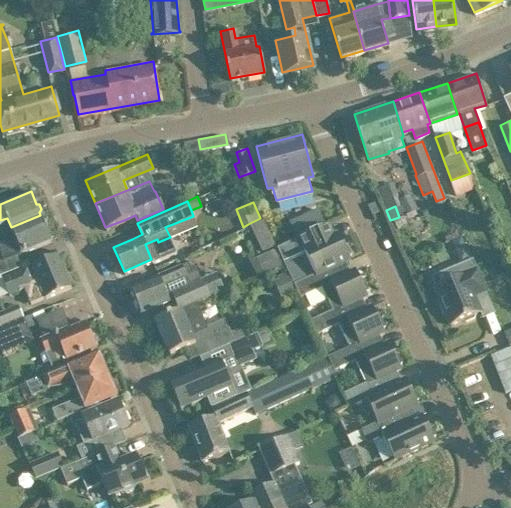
[(317,207),(306,212),(313,226),(324,221),(317,207)]
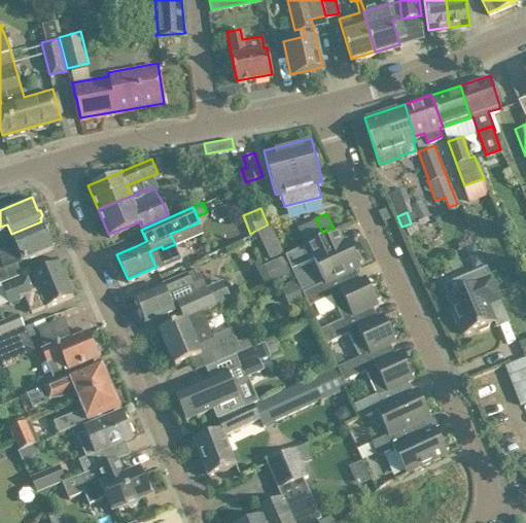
[(0,282),(1,282),(23,272),(18,260),(51,246),(46,233),(48,231),(46,225),(43,224),(41,221),(11,234),(15,245),(0,251),(0,282)]
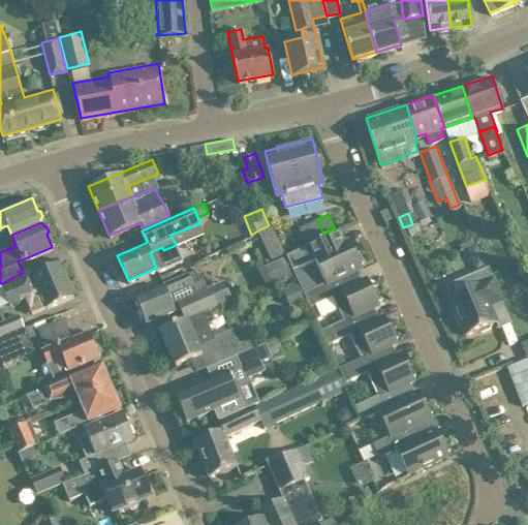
[(269,225),(256,232),(268,255),(280,249),(269,225)]
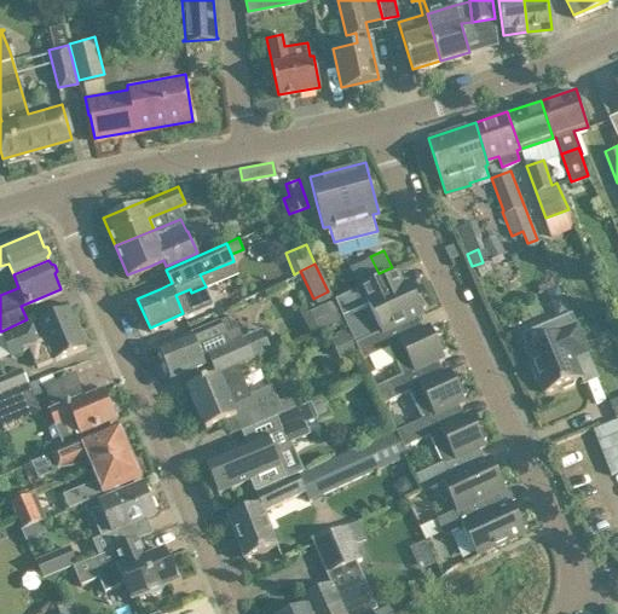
[(368,301),(381,329),(416,313),(416,314),(423,311),(421,306),(425,305),(419,294),(416,295),(409,281),(403,283),(396,268),(390,271),(362,284),(334,296),(342,313),(368,301)]
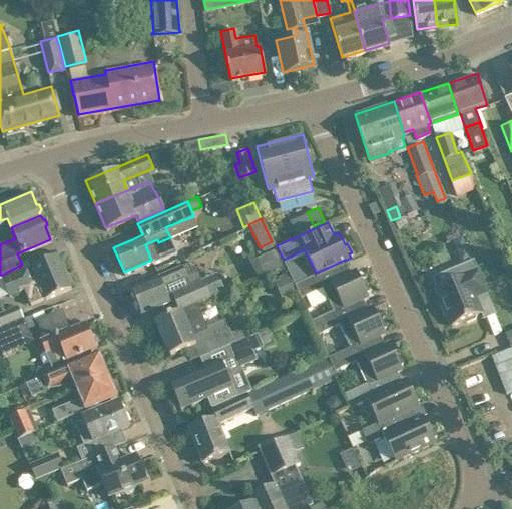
[(283,263),(275,247),(257,257),(264,272),(283,263)]
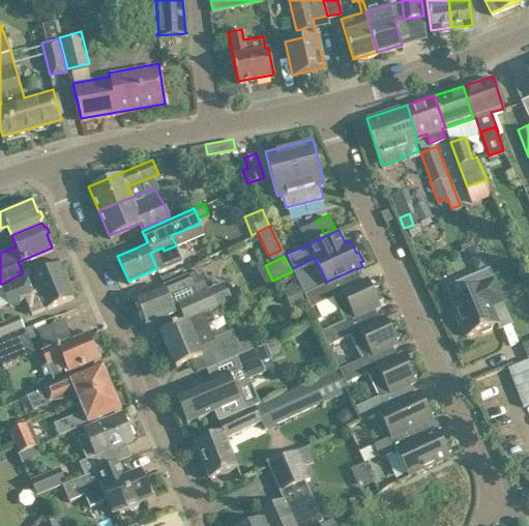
[(27,274),(2,286),(9,303),(25,297),(31,314),(74,296),(59,261),(39,269),(31,273),(35,281),(31,283),(27,274)]
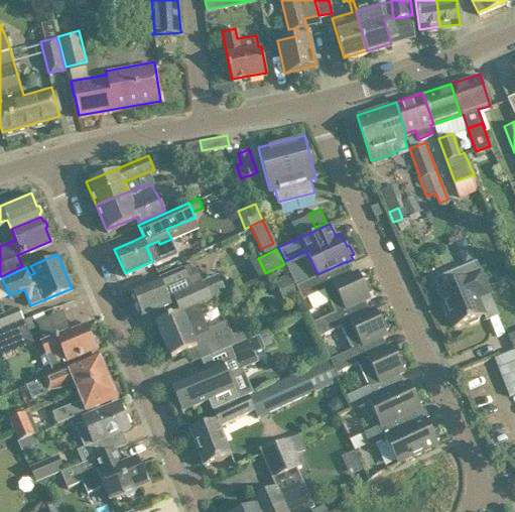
[(437,288),(442,299),(441,304),(445,312),(448,314),(454,326),(464,321),(469,322),(477,318),(479,314),(483,312),(476,296),(489,290),(476,259),(447,271),(453,282),(437,288)]
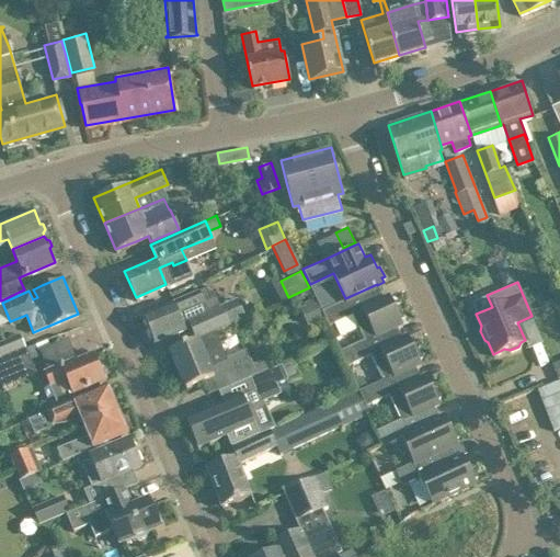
[(223,306),(220,306),(212,284),(171,300),(172,302),(143,314),(153,341),(191,326),(195,338),(229,324),(223,306)]
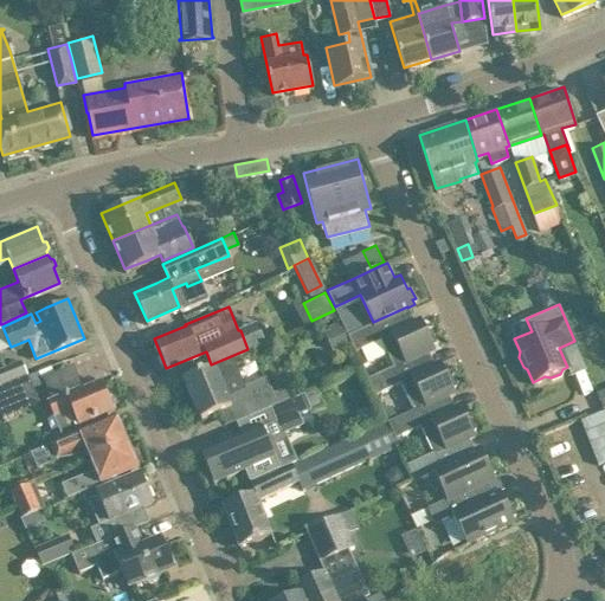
[(380,337),(392,364),(393,366),(427,349),(427,350),(435,347),(432,343),(435,342),(430,330),(427,331),(420,317),(413,320),(407,308),(407,307),(373,322),(347,334),(354,349),(360,363),(368,361),(362,346),(380,337)]
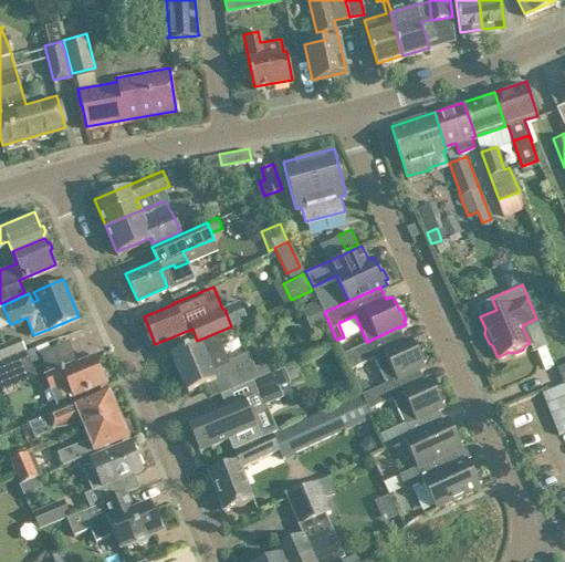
[(302,310),(310,326),(326,319),(316,299),(307,303),(309,305),(302,310)]
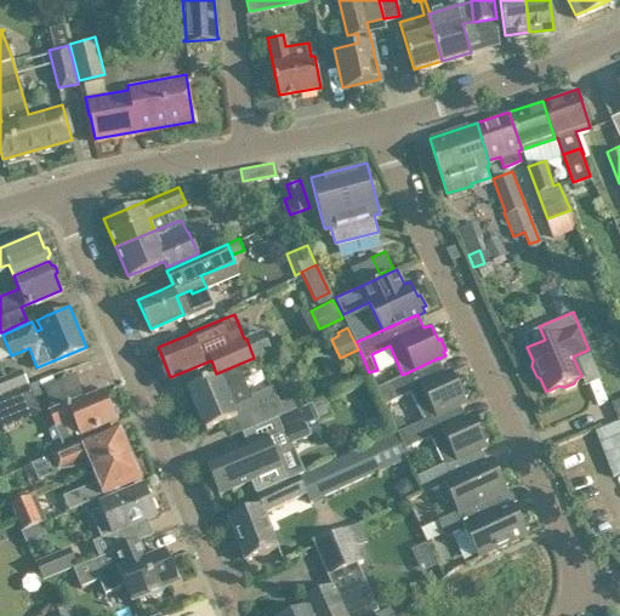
[(522,349),(512,353),(516,360),(525,357),(522,349)]
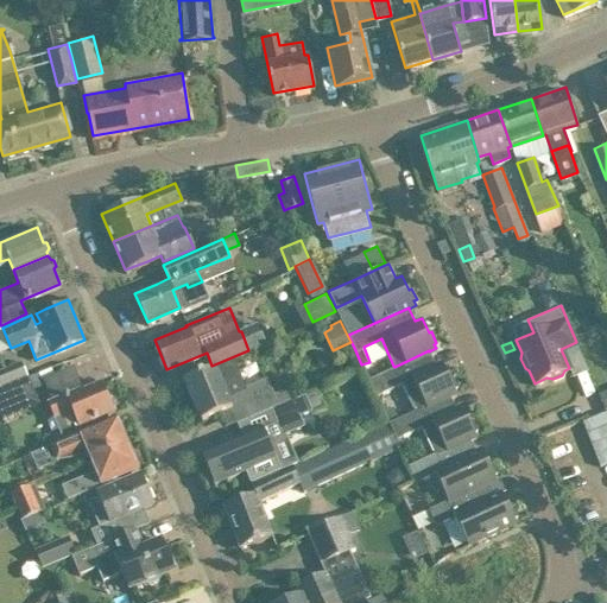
[(402,382),(413,408),(415,410),(449,394),(455,392),(454,387),(456,386),(451,375),(448,376),(442,361),(435,365),(429,351),(429,350),(394,367),(393,366),(368,378),(375,394),(402,382)]
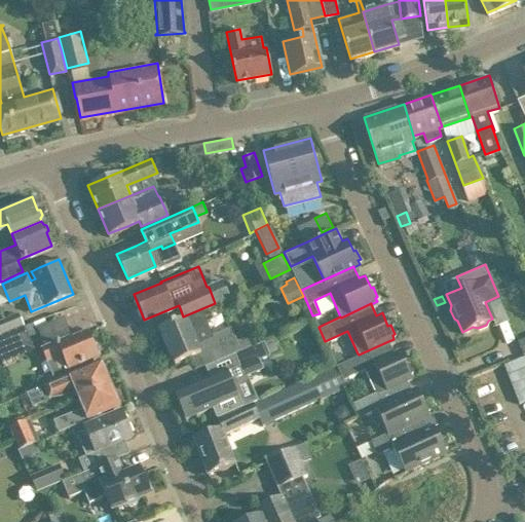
[(249,334),(236,339),(230,326),(212,333),(201,309),(159,328),(175,362),(211,346),(216,359),(253,342),(249,334)]
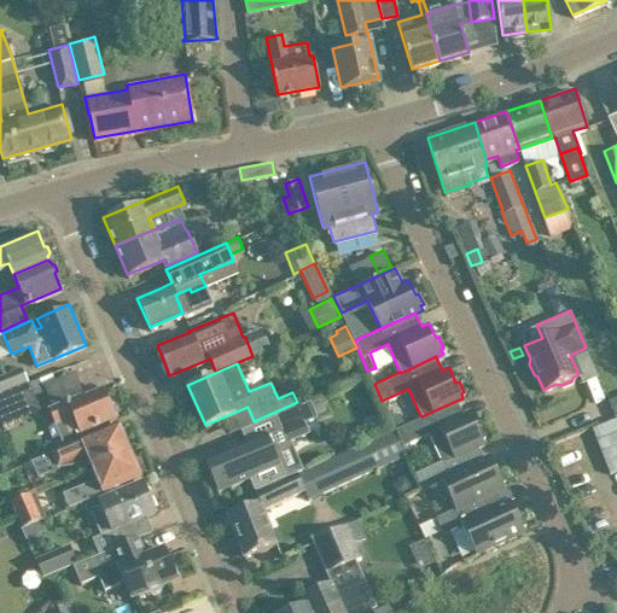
[(0,392),(25,381),(19,367),(0,375),(0,392)]
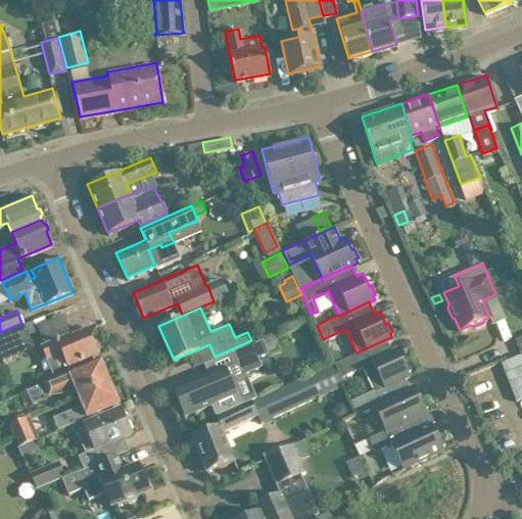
[(31,319),(24,322),(29,333),(36,330),(31,319)]
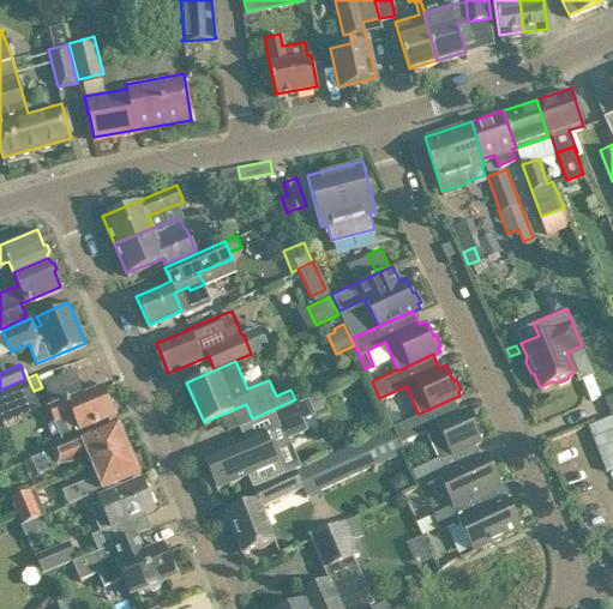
[(25,379),(0,390),(0,416),(2,422),(40,406),(34,391),(28,378),(25,379)]
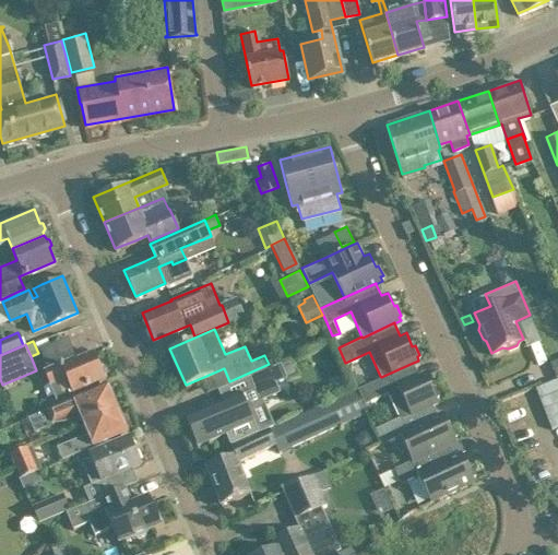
[(93,350),(75,357),(74,355),(43,368),(49,384),(64,377),(70,391),(104,377),(103,374),(105,369),(103,365),(98,363),(93,350)]
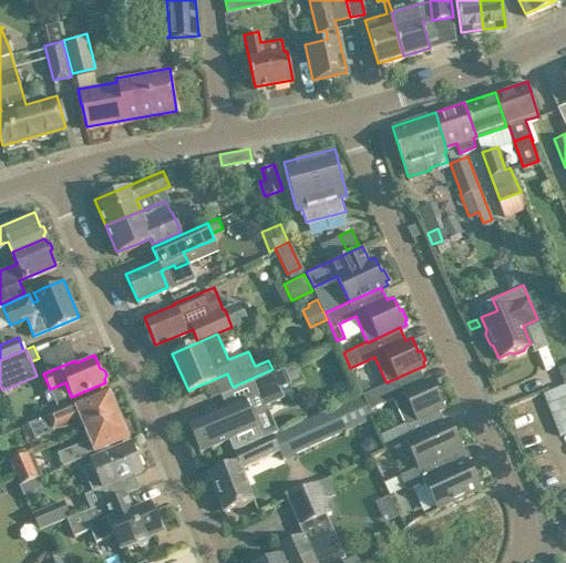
[(245,398),(187,421),(199,450),(229,438),(234,448),(249,441),(250,442),(258,438),(248,413),(261,408),(260,407),(281,399),(277,389),(288,385),(281,368),(248,381),(254,395),(245,398)]
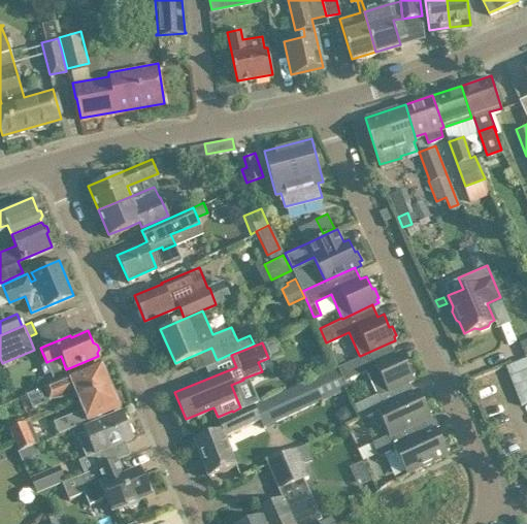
[(365,369),(376,393),(406,380),(407,381),(413,378),(410,373),(414,372),(409,363),(406,364),(400,352),(395,354),(390,342),(360,356),(359,355),(336,365),(343,380),(365,369)]
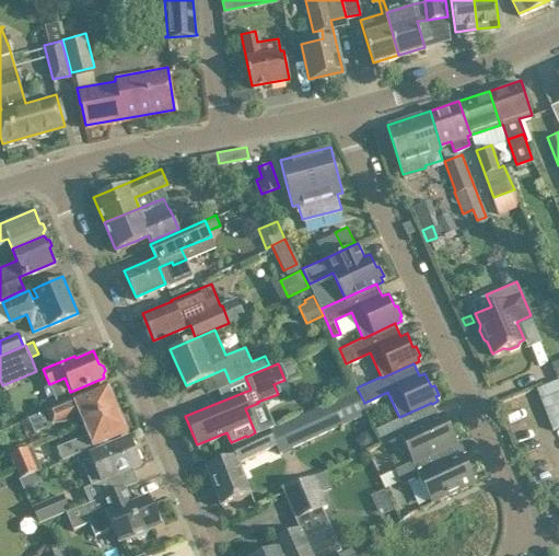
[(76,409),(82,424),(117,408),(107,383),(57,405),(34,415),(38,425),(50,419),(76,409)]
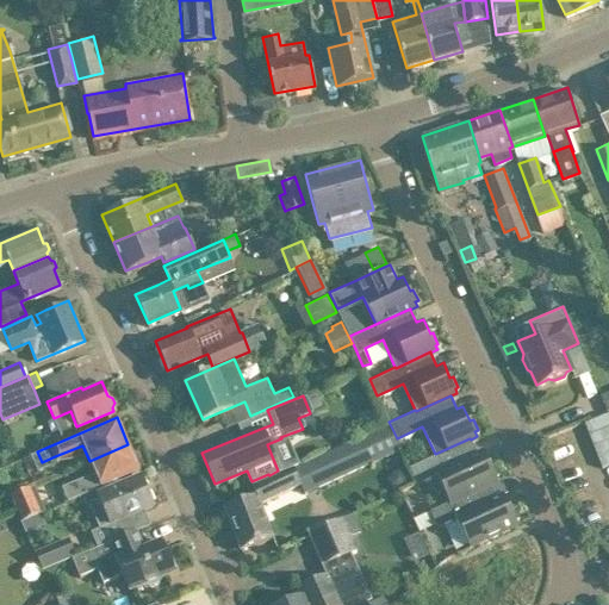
[(253,496),(246,498),(224,506),(240,548),(272,536),(258,500),(299,482),(303,491),(398,449),(387,422),(292,465),(293,468),(249,486),(253,496)]
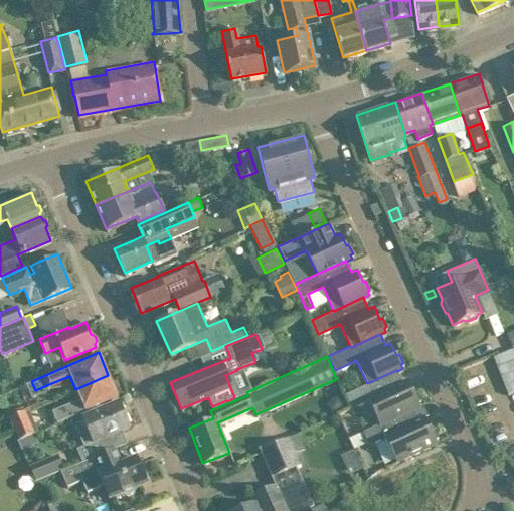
[(373,396),(384,419),(384,420),(413,406),(413,407),(419,404),(417,401),(420,400),(415,390),(413,391),(407,379),(402,382),(397,371),(396,370),(367,383),(345,393),(351,406),(373,396)]
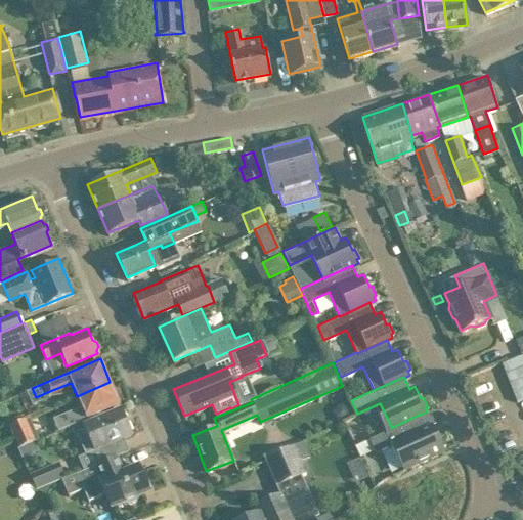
[(58,429),(70,424),(87,417),(99,412),(119,403),(110,382),(77,396),(81,406),(57,417),(53,418),(58,429)]
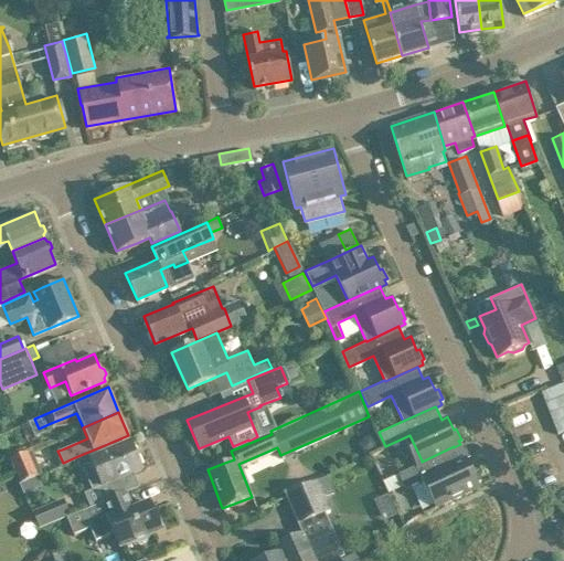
[(368,450),(373,448),(376,443),(374,437),(369,434),(363,436),(361,441),(362,447),(368,450)]
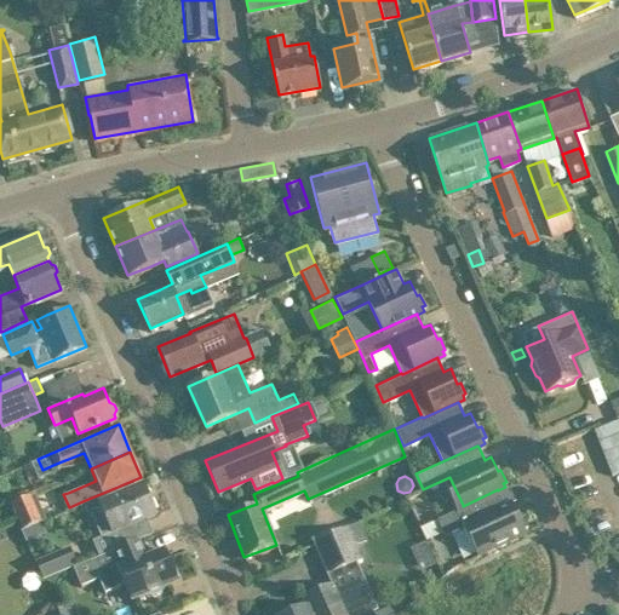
[(103,493),(82,501),(87,513),(91,511),(101,535),(155,512),(143,483),(105,499),(103,493)]
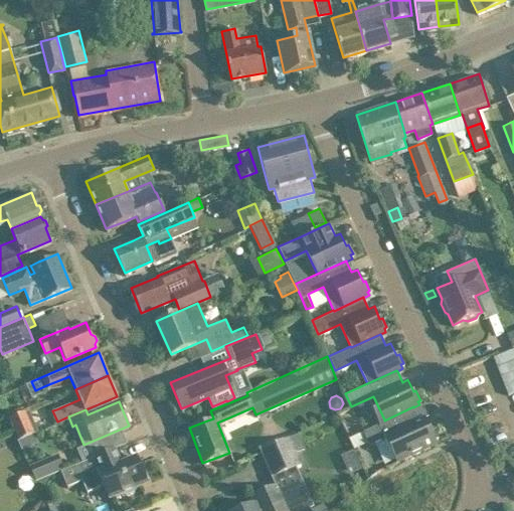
[(384,420),(384,419),(362,430),(348,436),(354,448),(367,442),(368,444),(385,436),(395,460),(401,458),(437,442),(435,438),(437,437),(433,428),(430,429),(429,424),(424,415),(418,418),(413,407),(413,406),(384,420)]
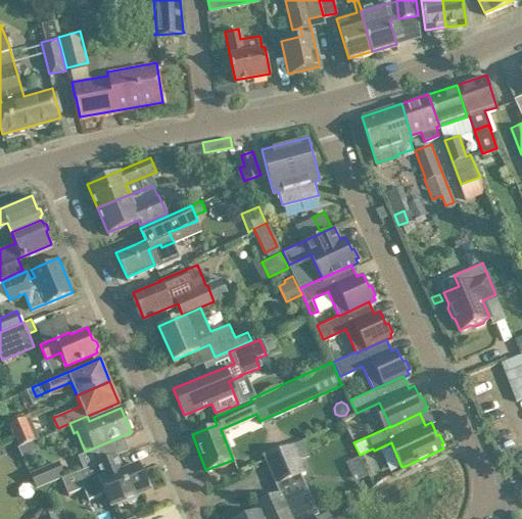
[(10,422),(18,444),(36,437),(27,416),(10,422)]
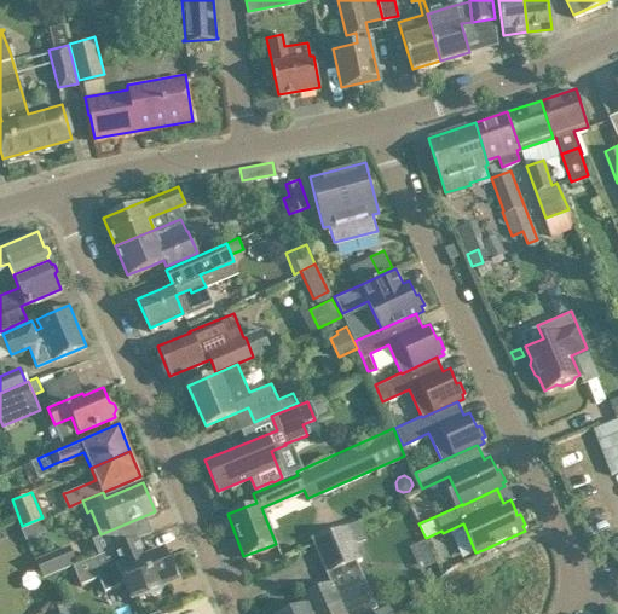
[(361,557),(346,525),(315,538),(328,571),(361,557)]
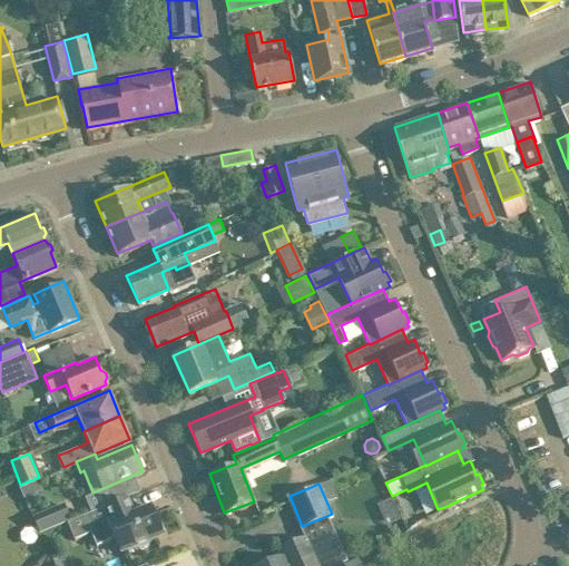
[(120,550),(134,545),(138,546),(143,545),(146,543),(149,539),(150,538),(164,533),(151,504),(133,511),(126,495),(104,505),(67,520),(74,538),(90,530),(96,544),(114,536),(120,550)]
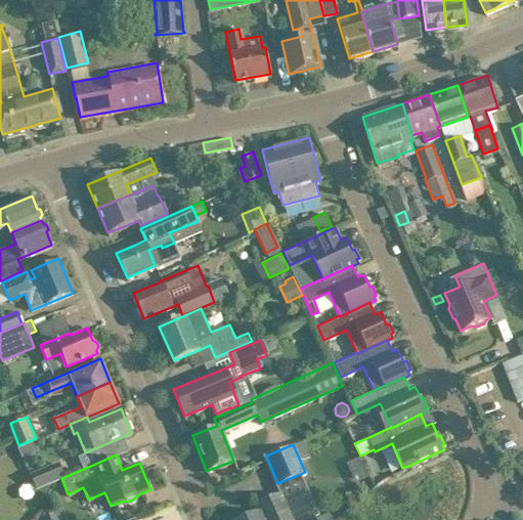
[(57,461),(31,473),(36,487),(63,476),(57,461)]
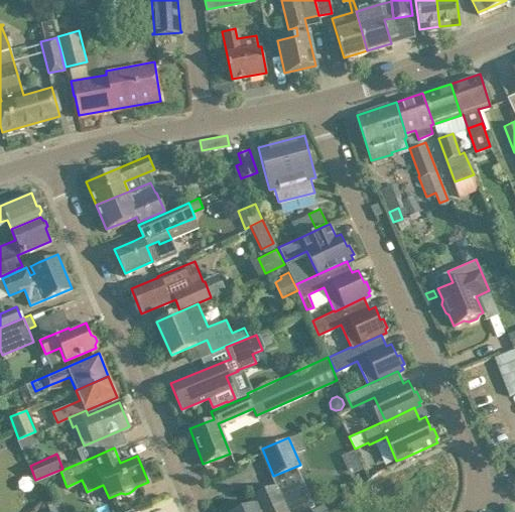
[(232,511),(277,511),(287,508),(288,511),(327,511),(330,509),(324,502),(310,508),(300,484),(283,492),(279,483),(251,495),(254,502),(232,511)]
